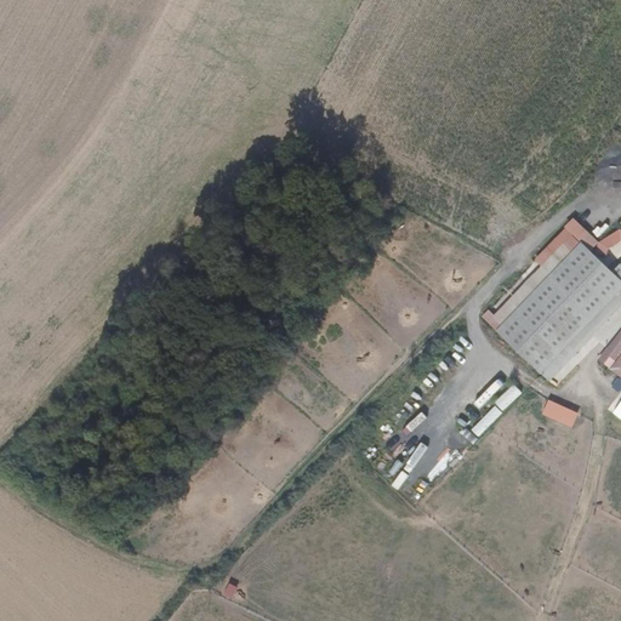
[(620,246),(611,254),(609,269),(616,269),(619,262),(620,260),(620,246)]
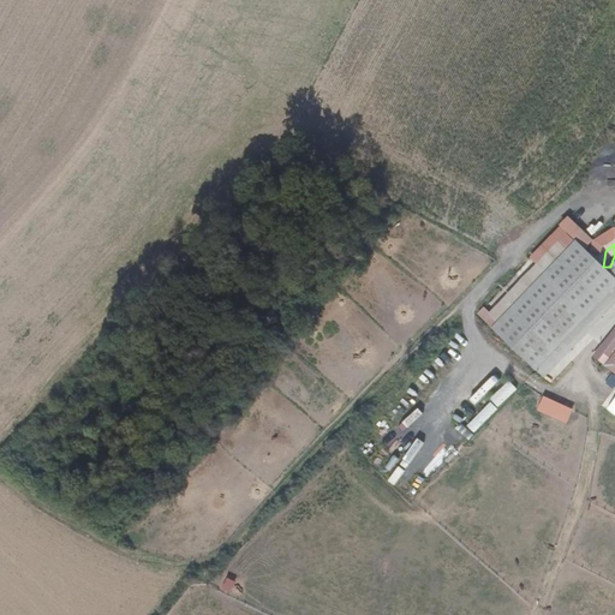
[(614,329),(593,359),(614,375),(614,329)]
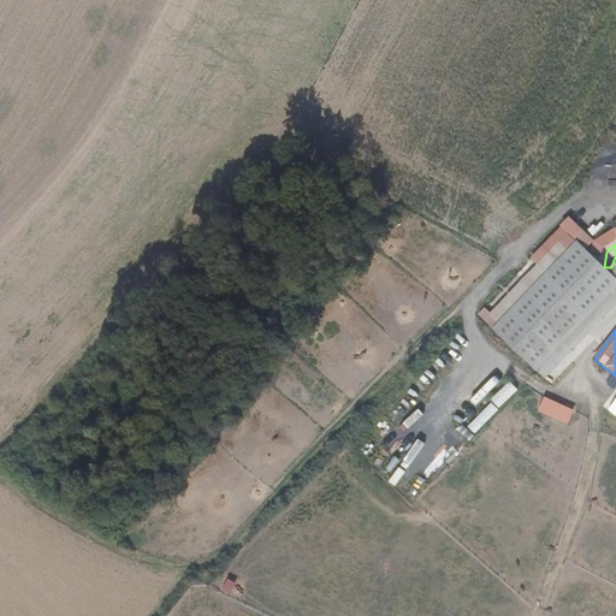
[(511,350),(505,355),(528,377),(534,371),(511,350)]
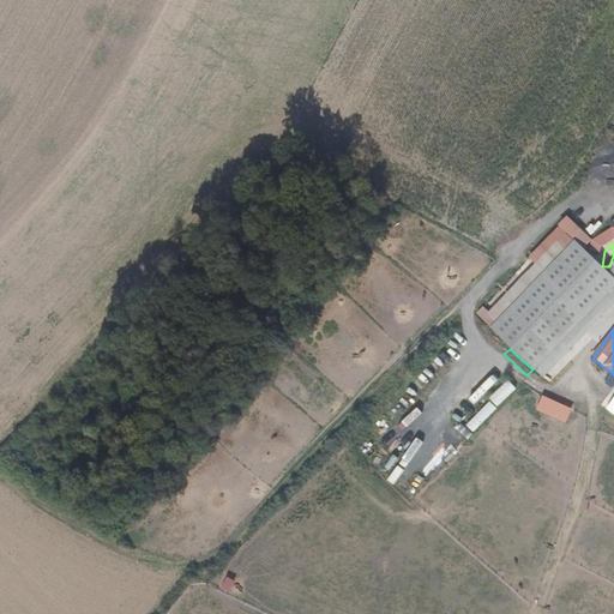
[(510,381),(491,399),(498,408),(518,390),(510,381)]
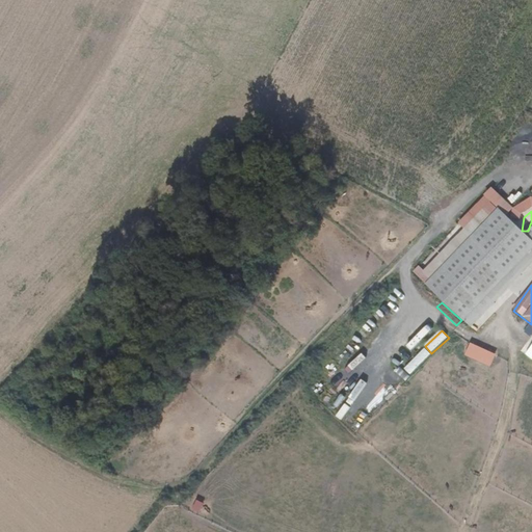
[(405,370),(411,375),(431,354),(425,348),(405,370)]
